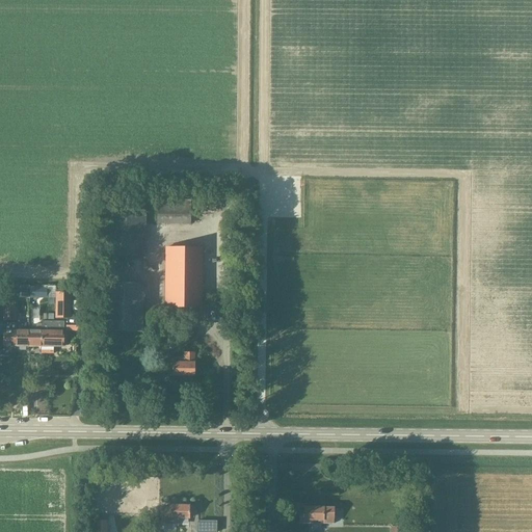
[(191,206),(189,206),(157,205),(157,223),(190,224),(191,206)]
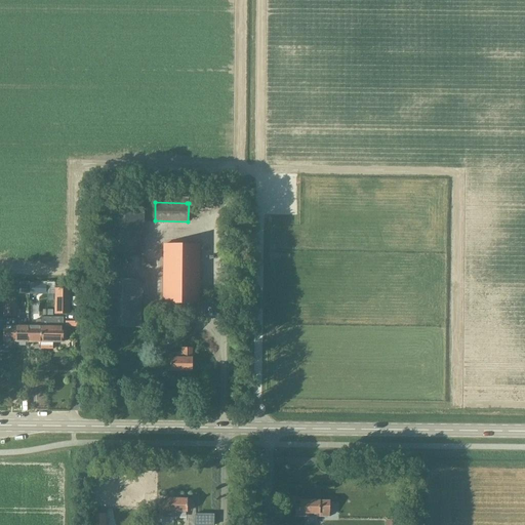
[(198,303),(199,245),(163,244),(163,303),(198,303)]
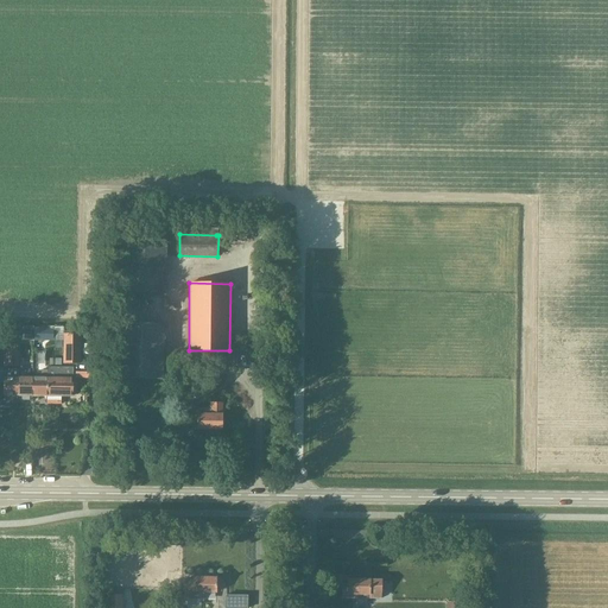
[(33,328),(33,340),(49,340),(49,328),(33,328)]
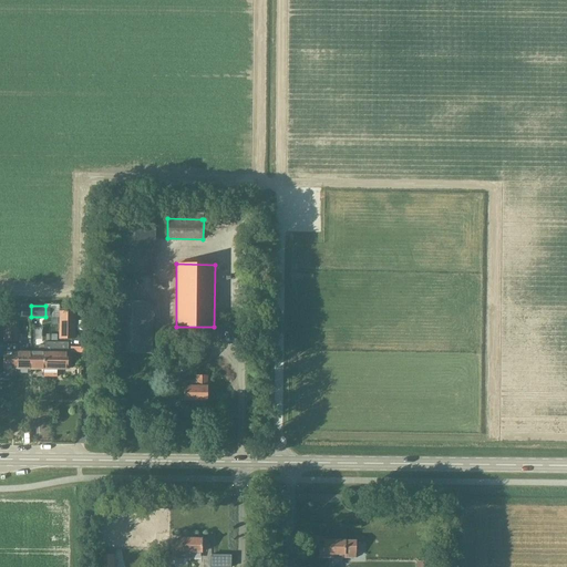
[(60,311),(59,338),(74,338),(74,311),(60,311)]
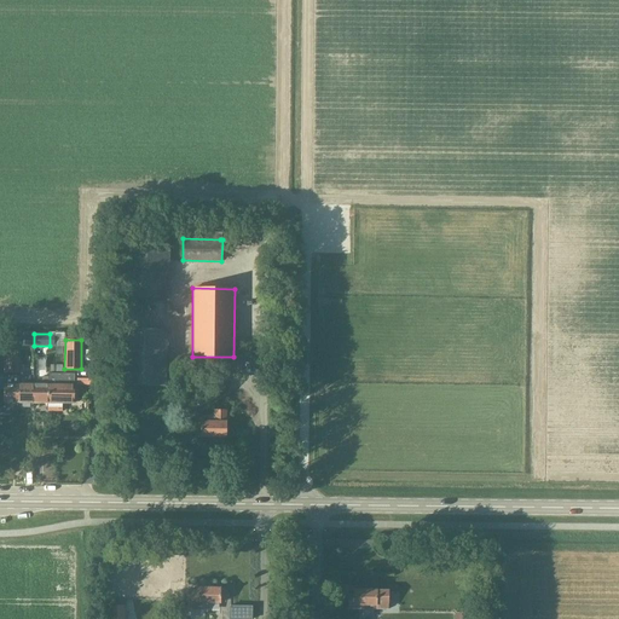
[(16,372),(16,356),(17,342),(4,342),(4,372),(16,372)]
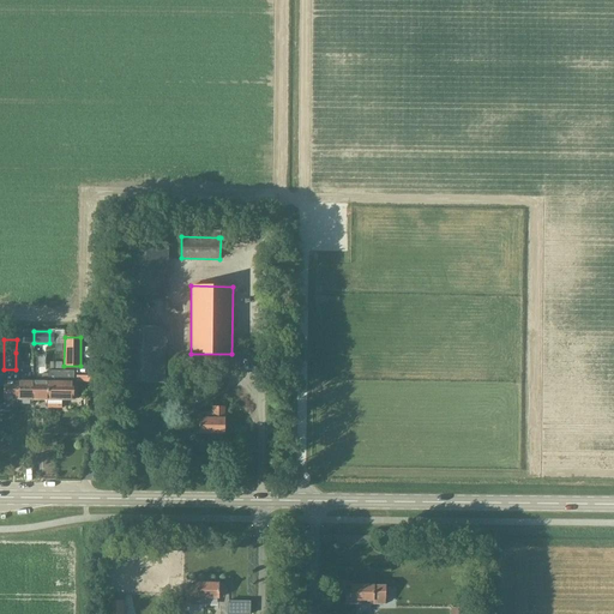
[(73,371),(62,371),(48,371),(48,373),(47,399),(72,399),(73,371)]
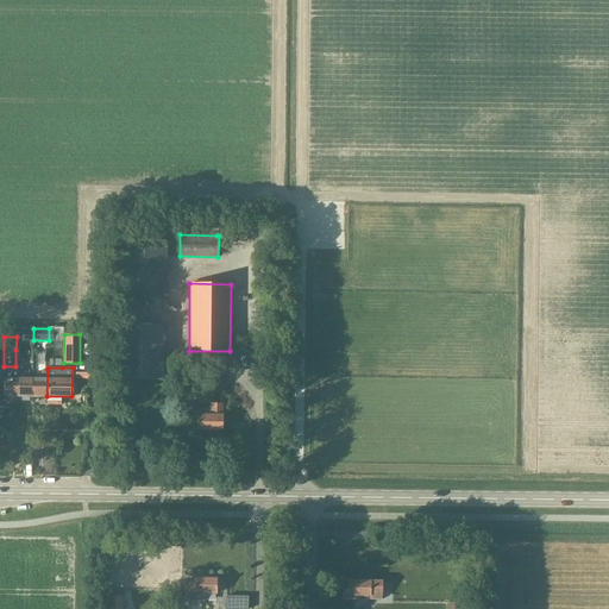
[(18,396),(18,370),(18,369),(4,369),(2,396),(18,396)]
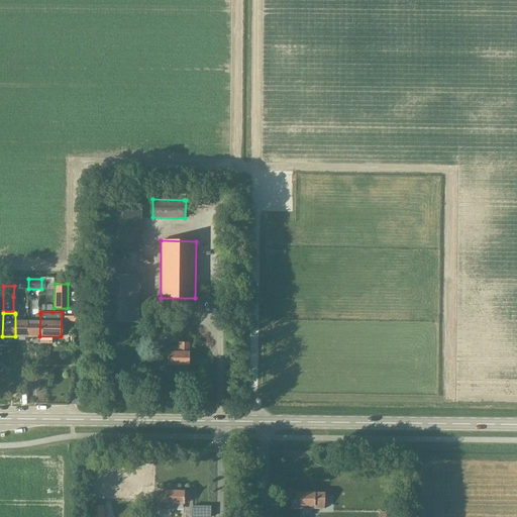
[(27,336),(27,321),(21,321),(20,314),(15,314),(15,336),(27,336)]
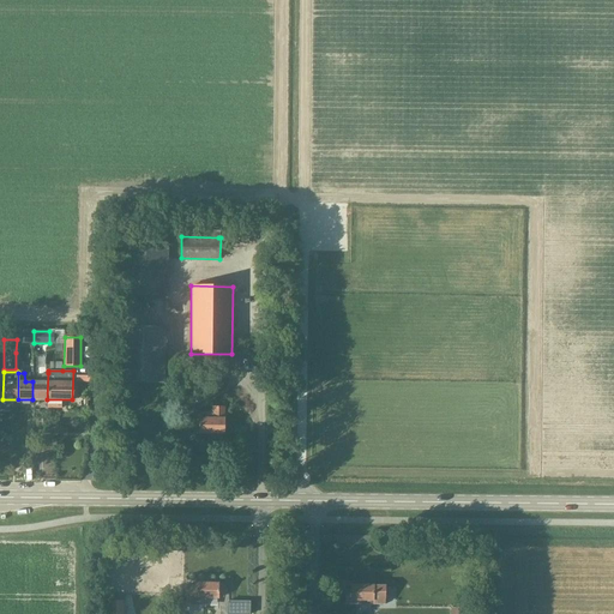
[(47,399),(48,373),(42,373),(40,381),(32,381),(32,399),(47,399)]
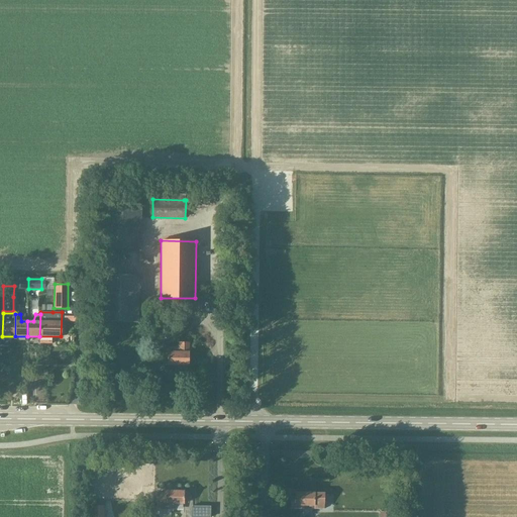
[(167,365),(189,365),(189,342),(179,342),(179,347),(167,347),(167,365)]
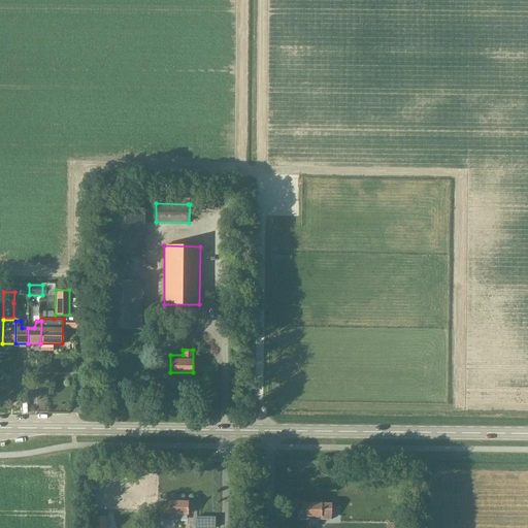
[(66,381),(65,366),(52,367),(52,381),(66,381)]
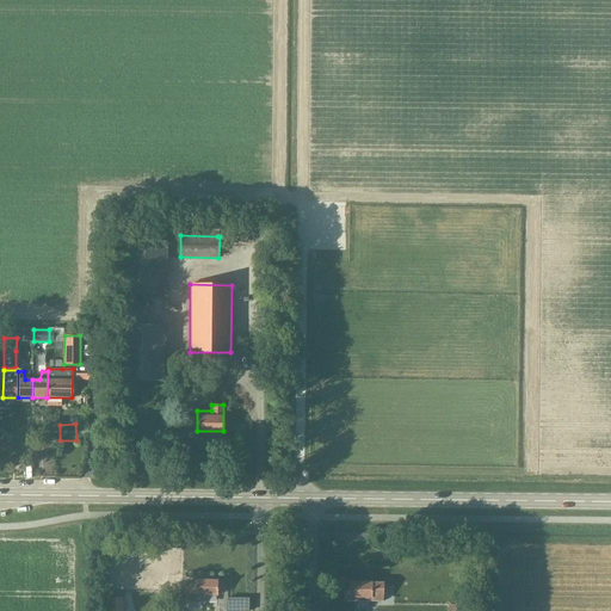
[(217,580),(193,580),(193,582),(185,582),(185,603),(204,603),(204,594),(217,594),(217,592),(223,592),(223,580),(217,580)]
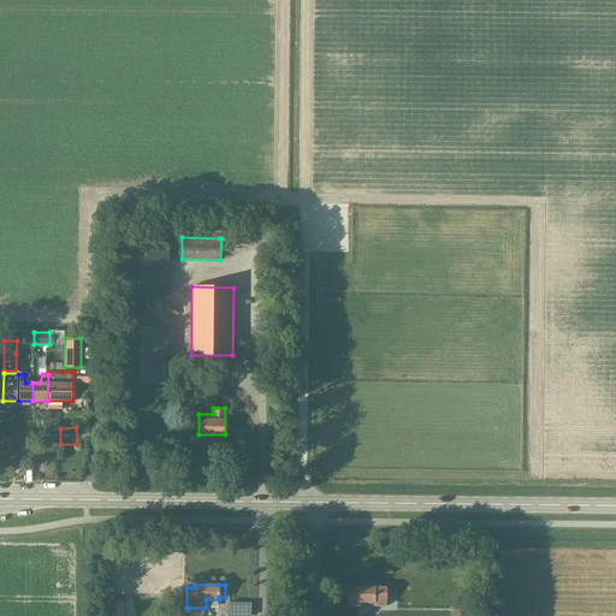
[(386,587),(374,587),(351,587),(351,592),(348,592),(347,605),(386,606),(386,587)]
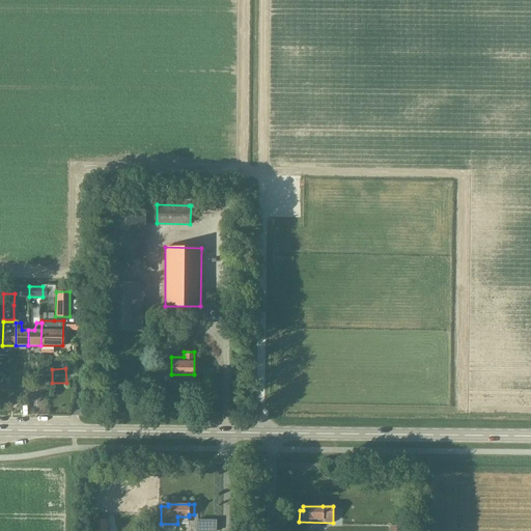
[(216,530),(216,519),(197,519),(197,530),(216,530)]
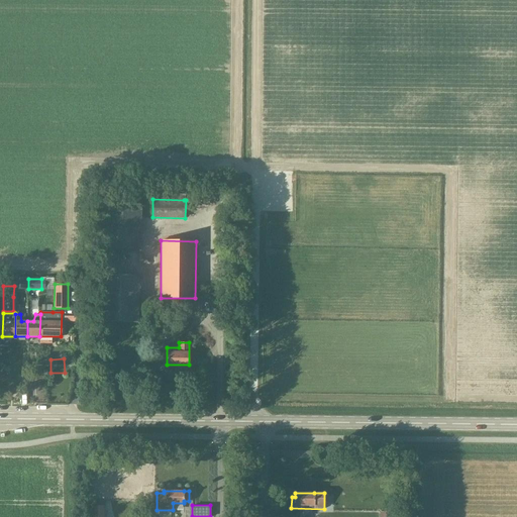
[(90,507),(90,516),(102,516),(103,507),(90,507)]
